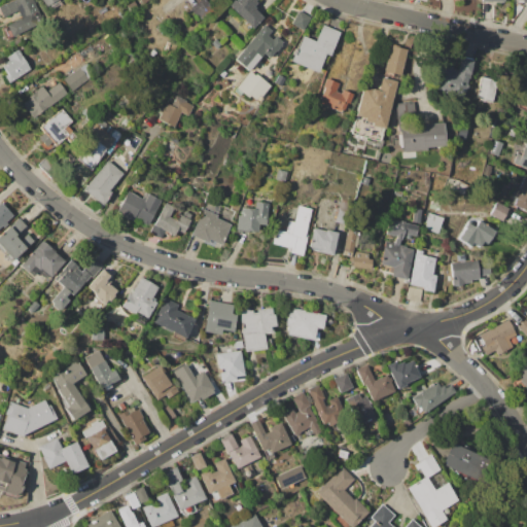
[(23,18),(19,10),(2,19),(0,13),(0,5),(11,0),(33,0),(44,23),(10,38),(4,27),(23,18)]
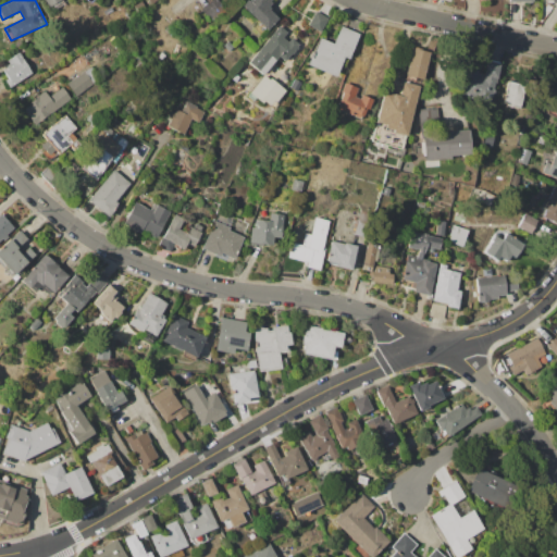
[(63,0),(66,4),(57,11),(53,5),(49,8),(45,0),(63,0)]
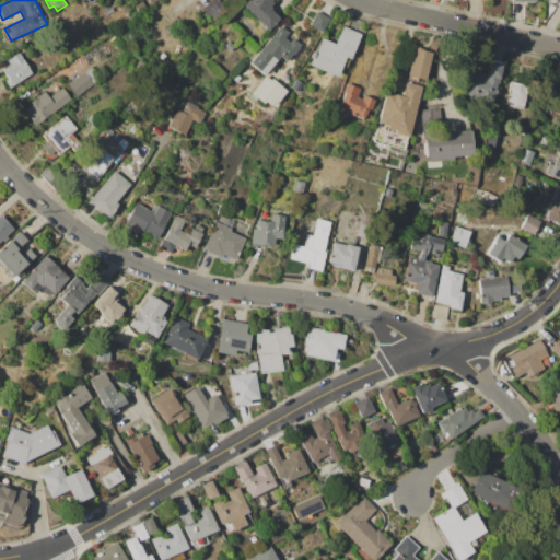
[(201,9),(211,0),(218,0),(226,10),(212,22),(210,21),(207,23),(199,13),(202,11),(201,9)]
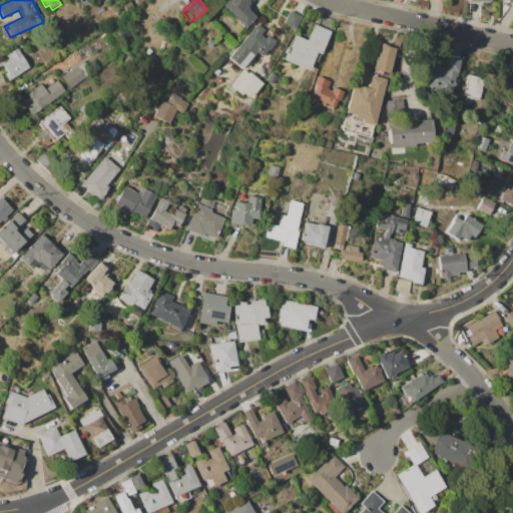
[(247,9),(255,16),(249,22),(250,23),(245,28),(221,5),(227,0),(228,1),(228,0),(248,0),(247,1),(249,3),(246,6),(248,8),(247,9)]
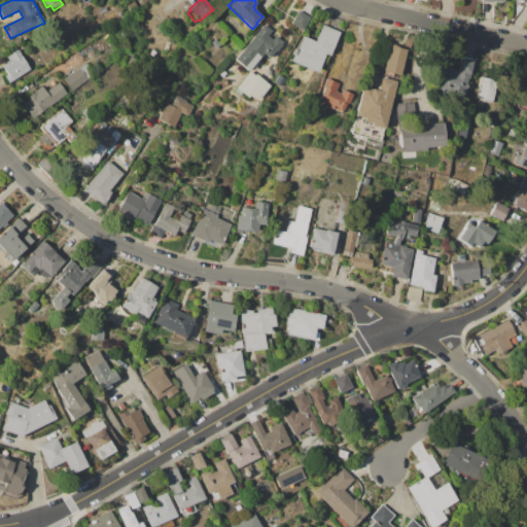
[(126,6),(134,1),(138,7),(130,12),(126,6)]
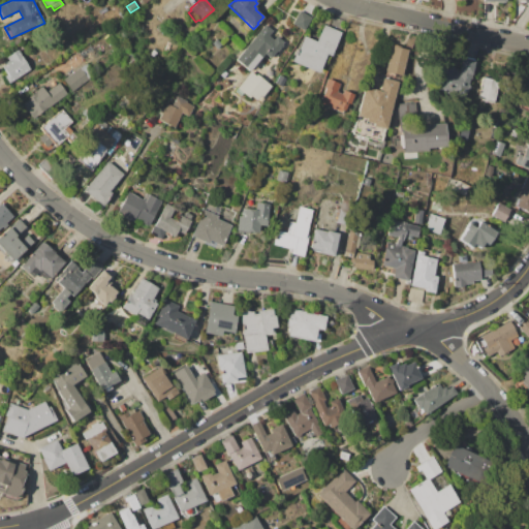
[(291,24),(300,10),(311,18),(304,31),(291,24)]
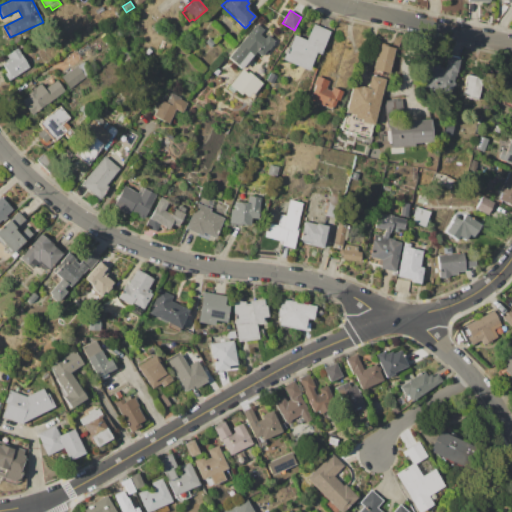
[(228,57),(256,24),(263,30),(259,34),(264,39),(267,35),(274,41),(270,45),(271,46),(268,50),(267,49),(261,56),(256,52),(241,69),(228,57)]
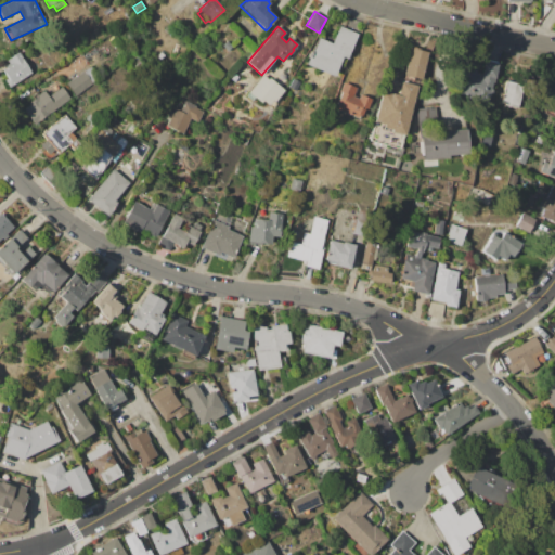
[(305,64),(310,51),(312,52),(319,38),(332,43),(339,26),(358,34),(347,59),(343,57),(334,77),(305,64)]
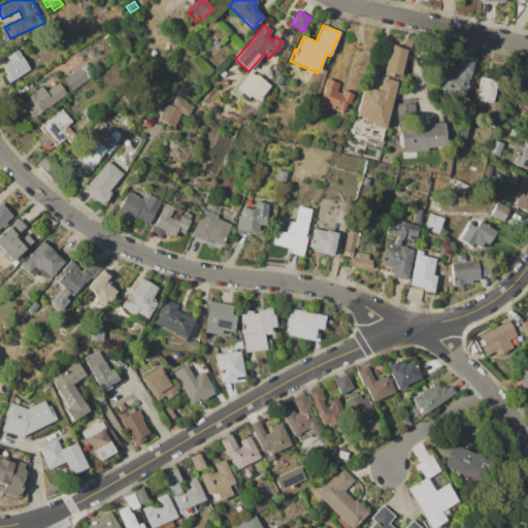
[(213,36),(221,30),(226,35),(219,41),(213,36)]
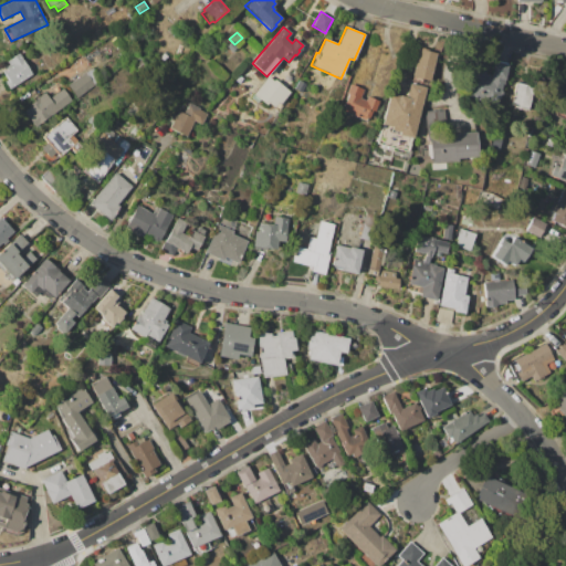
[(412,81),(413,76),(412,76),(420,46),(429,49),(428,51),(437,53),(429,81),(422,80),(421,83),(412,81)]
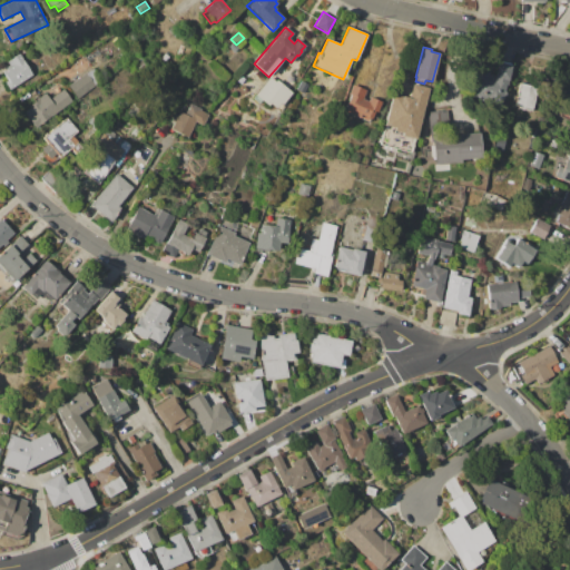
[(168,50),(173,56),(160,67),(156,61),(168,50)]
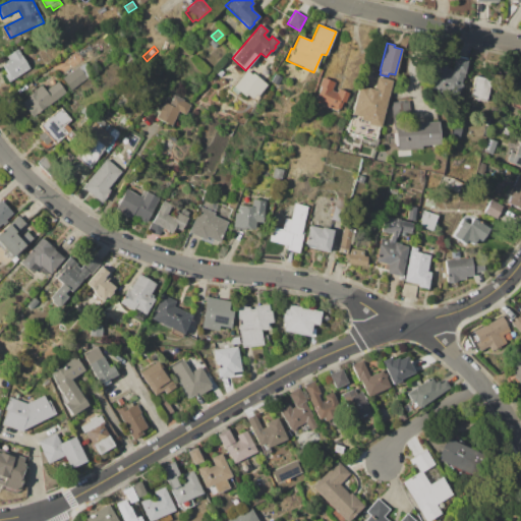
[(17,49),(30,68),(6,83),(1,76),(5,73),(1,65),(7,61),(4,56),(17,49)]
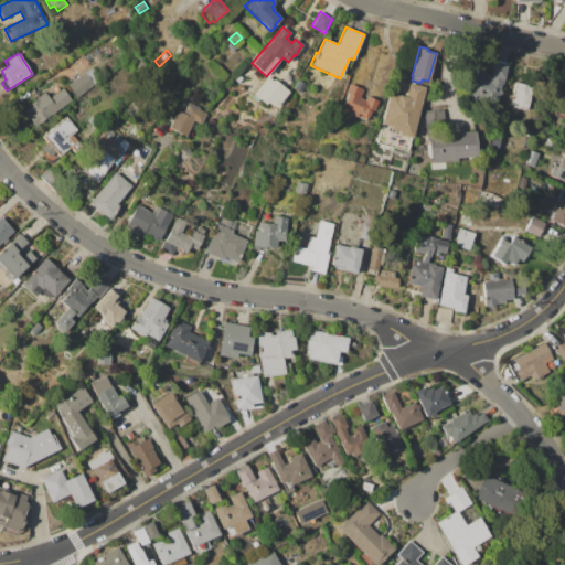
[(486,71),(484,73),(491,75),(494,62),(496,62),(496,60),(504,62),(503,64),(508,65),(497,105),(467,96),(475,67),(486,71)]
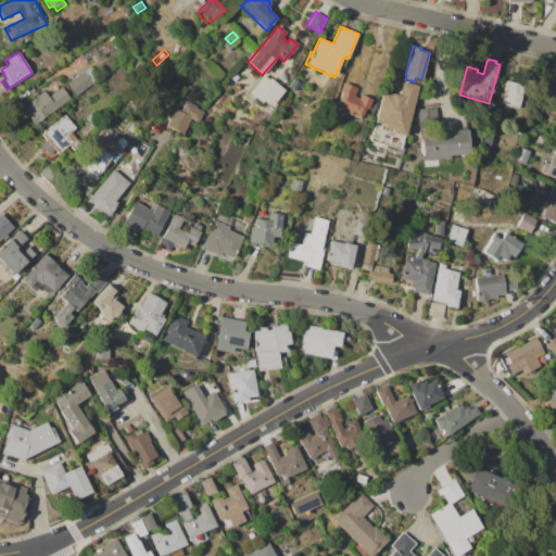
[(133,66),(141,60),(144,64),(136,71),(133,66)]
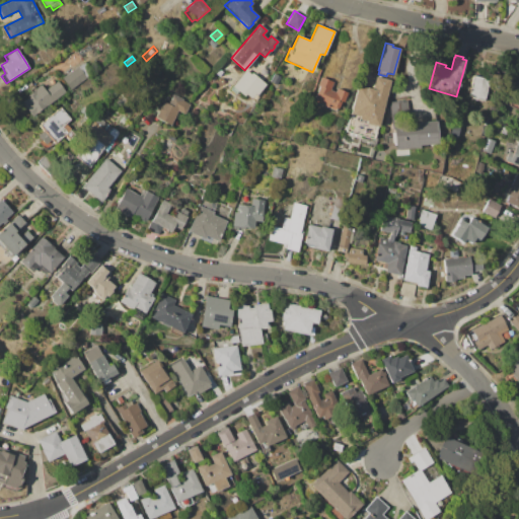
[(79,66),(87,61),(95,71),(87,77),(88,78),(72,90),(62,77),(79,65),(79,66)]
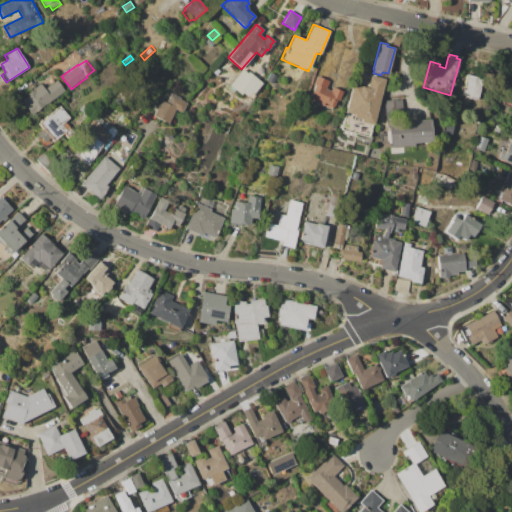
[(511,109),(501,104),(507,92),(504,90),(506,85),(499,82),(508,63),(511,64),(511,109)]
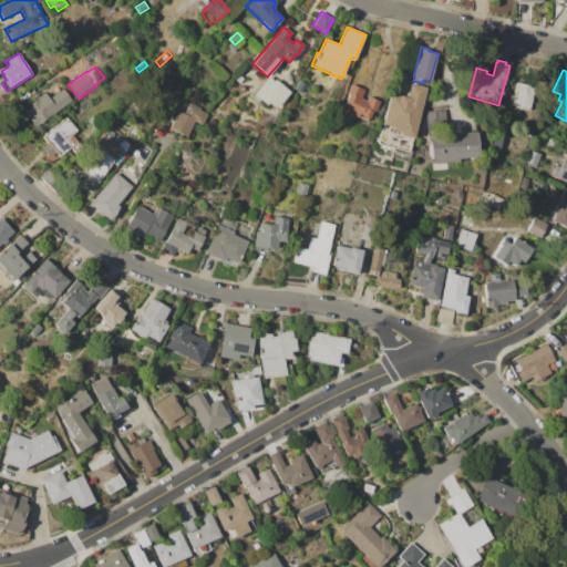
[(268,103),(266,105),(254,94),(269,76),(274,81),(275,79),(290,92),(280,104),(278,102),(272,107),(268,103)]
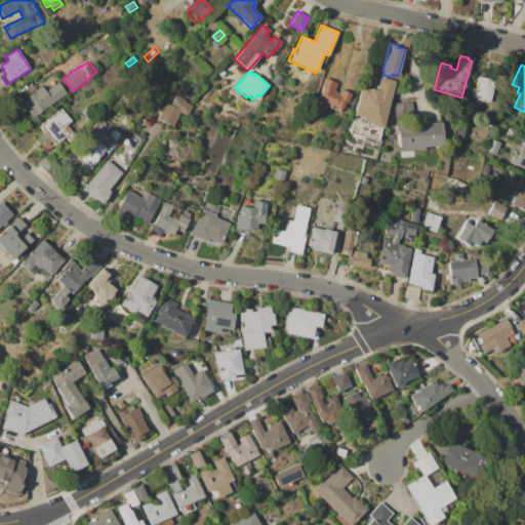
[(277,74),(283,77),(279,85),(273,82),(277,74)]
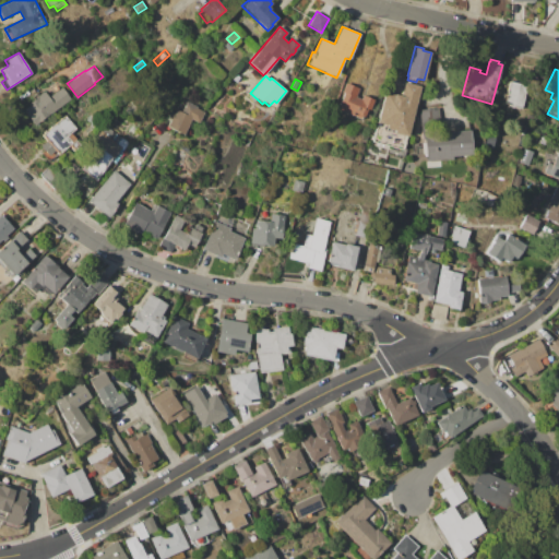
[(521,109),(508,106),(508,104),(504,103),(510,81),(521,84),(520,88),(525,90),(521,109)]
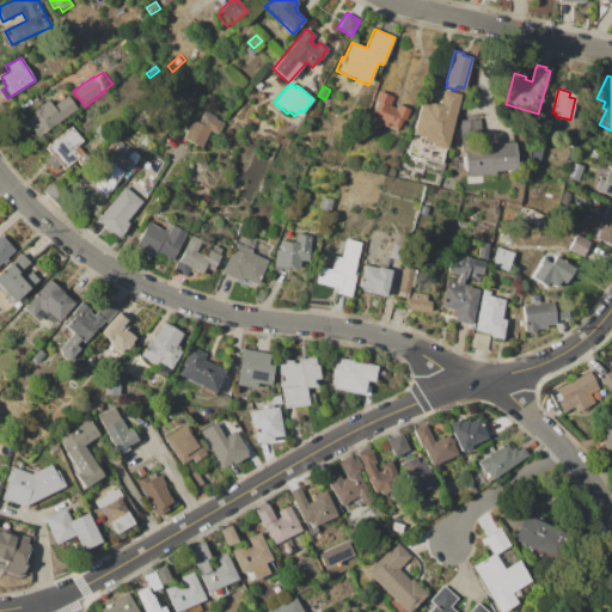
[(369,118),(377,102),(374,99),(378,90),(393,97),(390,105),(396,108),(397,104),(409,109),(404,120),(402,118),(396,130),(369,118)]
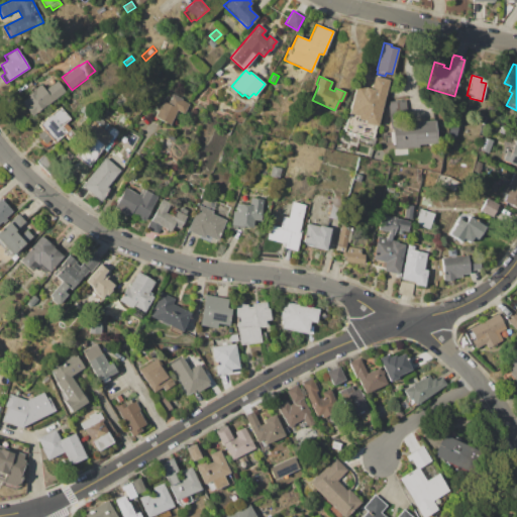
[(349,113),(348,113),(356,85),(371,89),(375,76),(390,80),(373,138),(345,130),(349,113)]
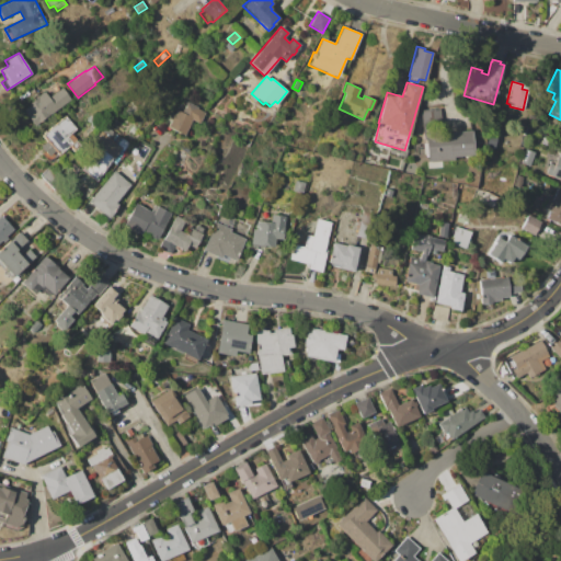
[(71,99),(50,114),(52,116),(38,126),(36,124),(32,127),(21,112),(29,106),(27,105),(45,92),(48,98),(63,87),(71,99)]
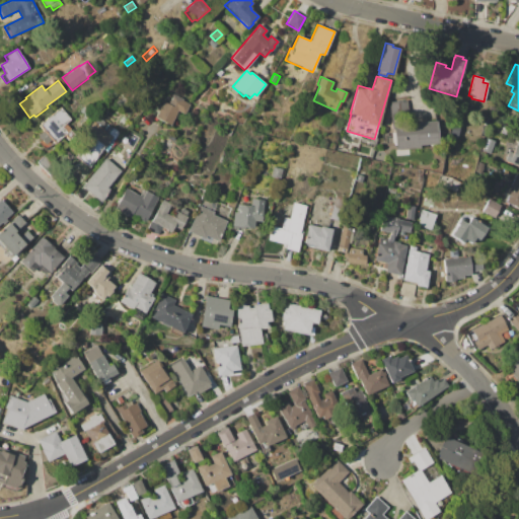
[(167,103),(174,91),(184,97),(170,125),(164,122),(163,123),(155,118),(158,112),(155,109),(158,104),(161,106),(163,101),(167,103)]
